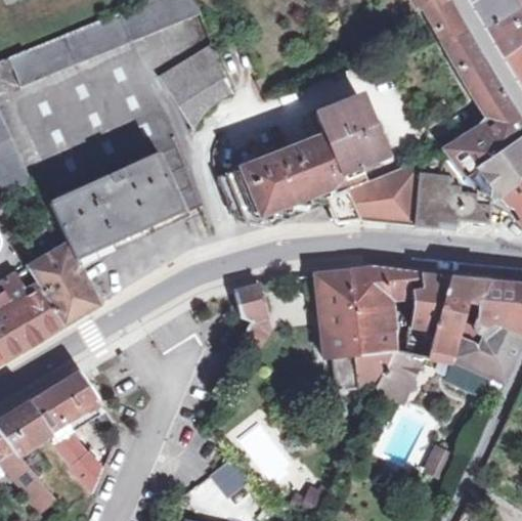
[(9,69),(14,67),(22,83),(202,9),(197,0),(146,0),(3,59),(5,67),(8,66),(9,69)]
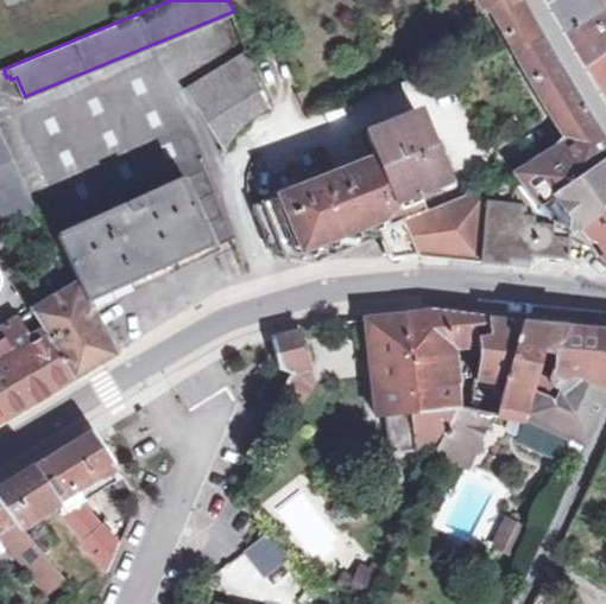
[(491,0),(513,45),(516,50),(569,142),(560,148),(556,145),(517,170),(542,203),(555,221),(573,229),(578,226),(605,205),(605,140),(600,131),(568,76),(543,35),(525,0),(491,0)]
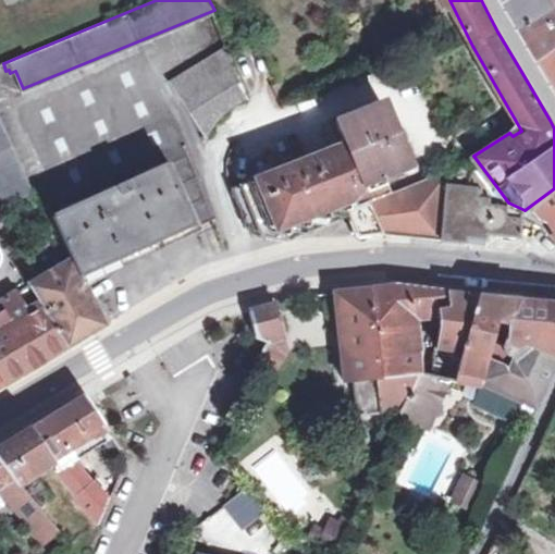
[(509,0),(542,52),(554,73),(554,0),(509,0)]
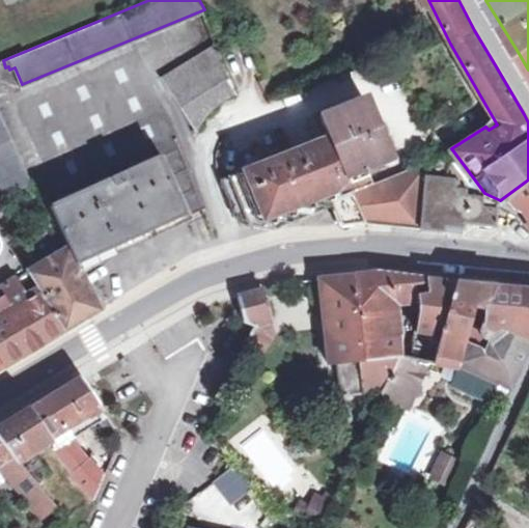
[(203,117),(213,106),(222,100),(229,94),(237,90),(220,50),(164,74),(197,127),(203,117)]
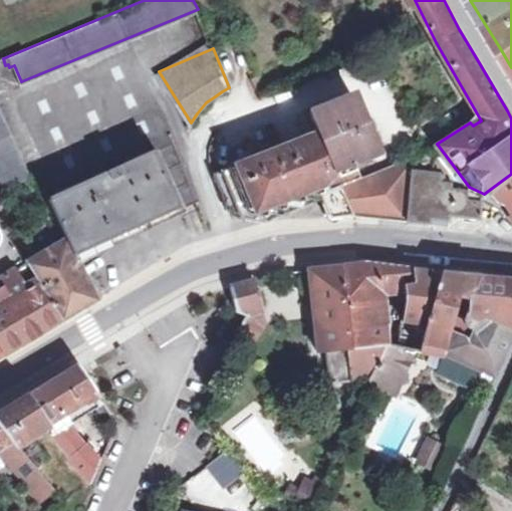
[(339,186),(358,178),(351,163),(384,149),(372,118),(365,122),(353,92),(310,109),(319,131),(216,172),(231,210),(267,215),(269,206),(286,208),(288,198),(304,200),(306,191),(320,191),(322,198),(329,216),(352,215),(339,186)]
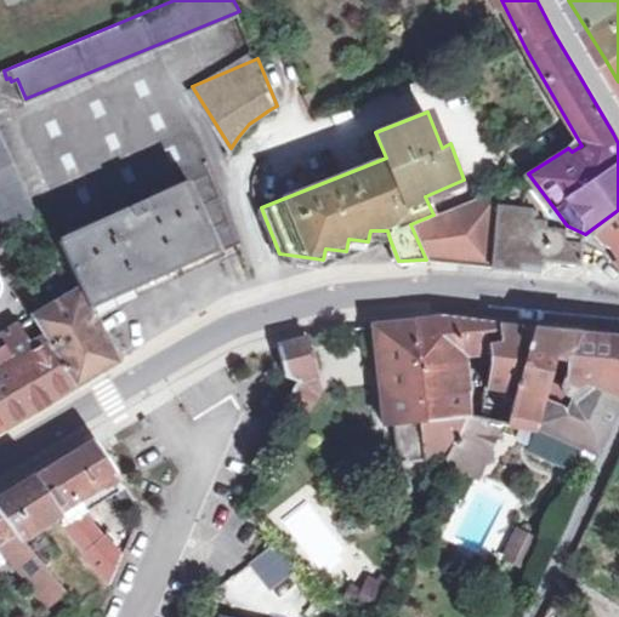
[(0,133),(0,220),(4,227),(35,212),(0,133)]
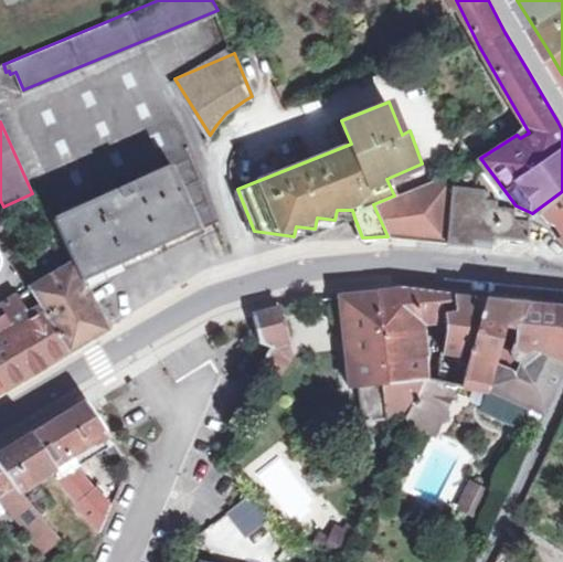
[(53,216),(67,246),(74,261),(85,284),(202,230),(202,229),(220,220),(193,154),(172,163),(53,216)]
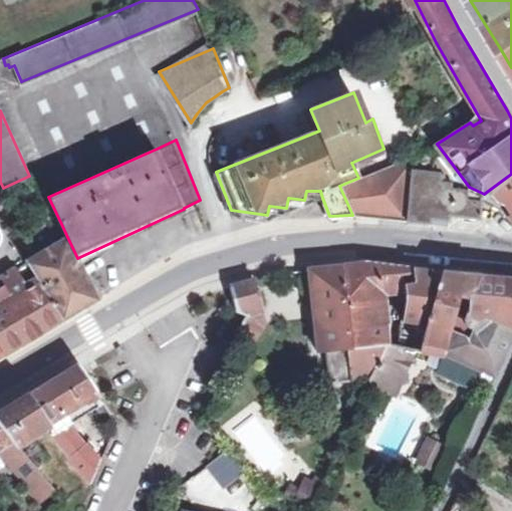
[(358,178),(339,186),(352,215),(430,222),(445,208),(478,212),(479,196),(461,188),(433,147),(424,151),(358,178)]
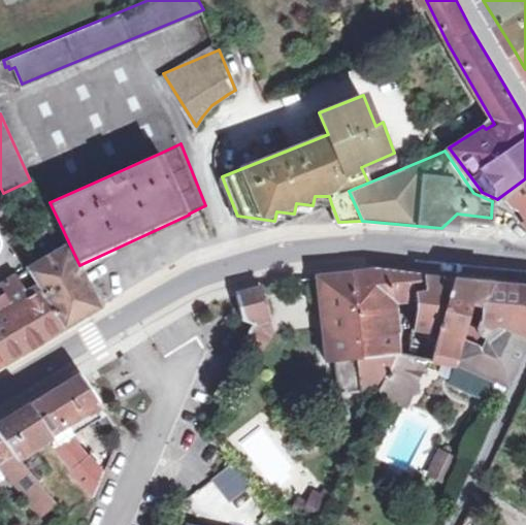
[(525,178),(501,196),(512,207),(522,209),(525,215),(525,178)]
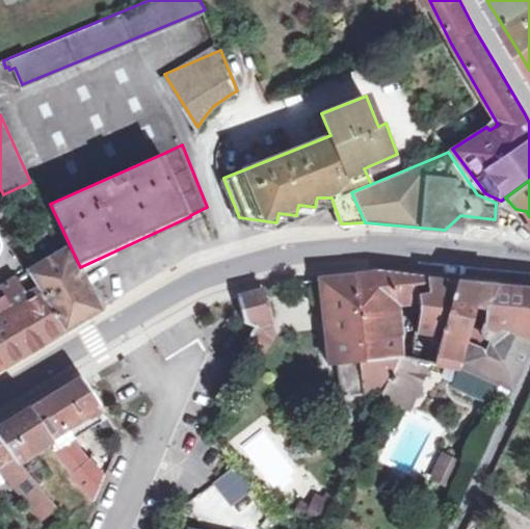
[(0,230),(0,268),(7,265),(10,250),(0,230)]
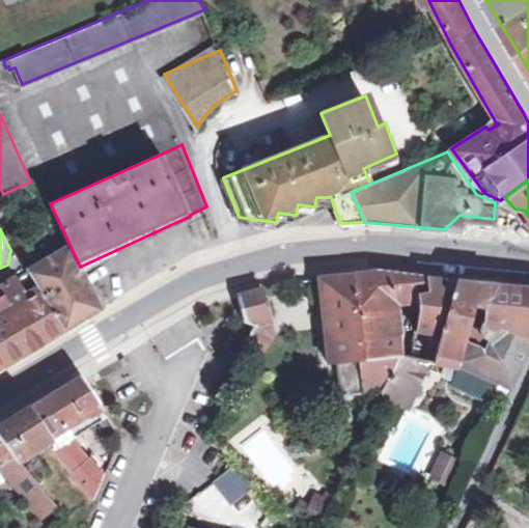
[(30,251),(37,264),(70,245),(63,231),(30,251)]
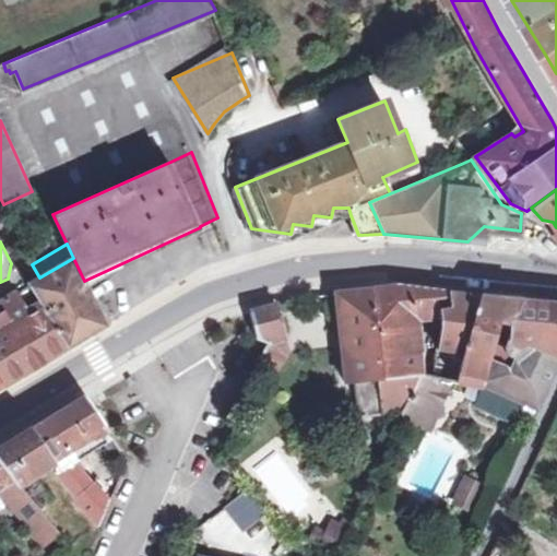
[(73,258),(39,278),(31,283),(47,309),(39,314),(35,308),(30,311),(19,291),(0,302),(0,369),(8,382),(69,345),(104,324),(84,281),(73,258)]
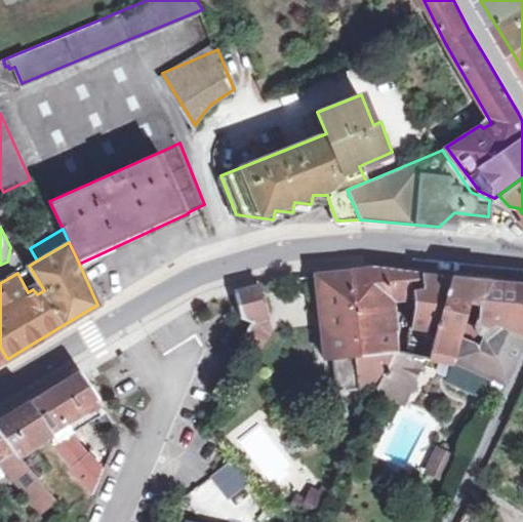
[(478,306),(489,281),(447,277),(412,273),(369,269),(351,271),(317,275),(325,358),(335,358),(338,388),(380,383),(390,363),(397,350),(389,294),(407,290),(408,299),(416,298),(416,305),(414,316),(412,326),(436,330),(430,357),(447,361),(455,359),(460,335),(464,320),(468,299),(478,306)]
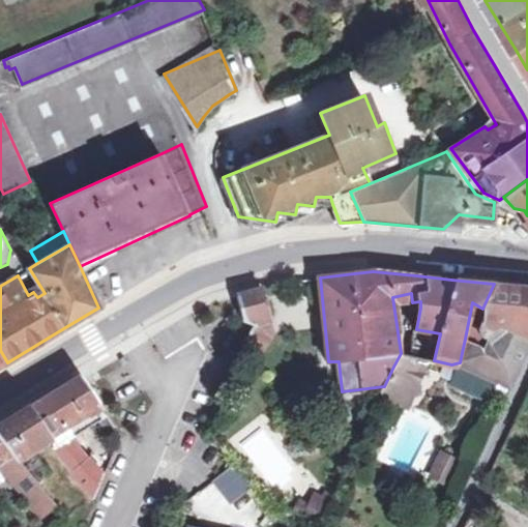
[(465,339),(460,362),(509,384),(527,344),(527,287),(494,284),(482,309),(486,313),(484,315),(482,321),(484,324),(487,326),(486,331),(492,333),(486,348),(465,339)]
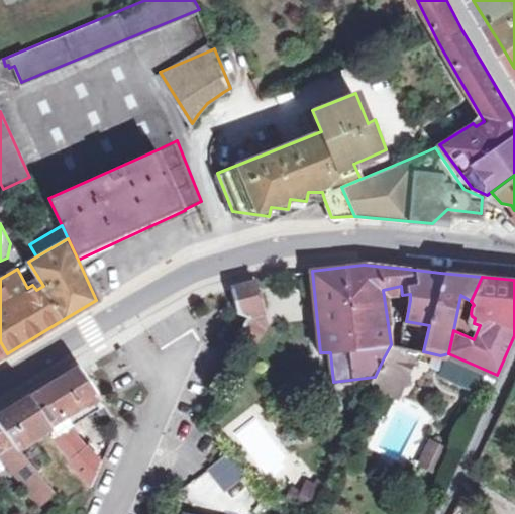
[(252,345),(269,327),(258,312),(264,306),(258,281),(231,288),(238,310),(249,316),(239,339),(252,345)]
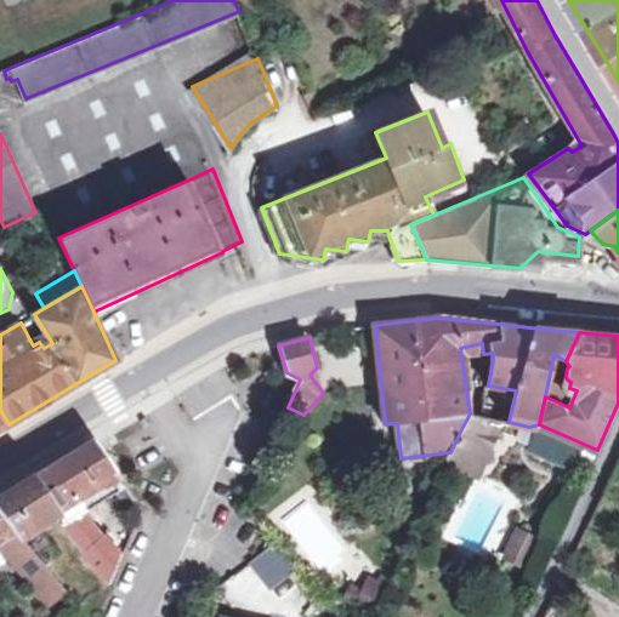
[(488,386),(490,373),(482,375),(481,382),(488,386)]
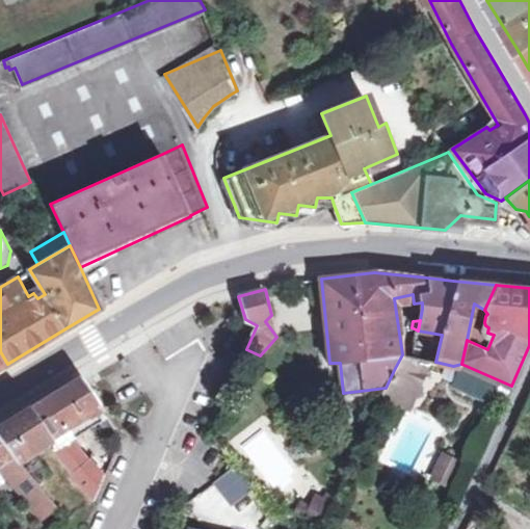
[(470,324),(467,340),(487,349),(494,335),(487,333),(470,324)]
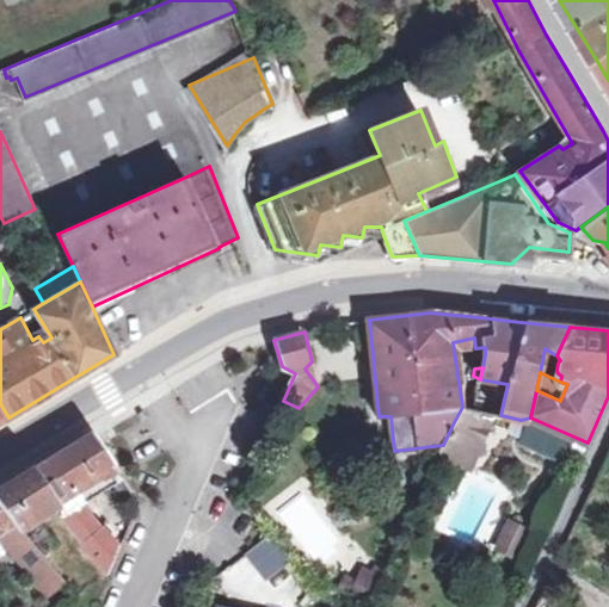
[(474,409),(491,413),(500,415),(508,384),(480,379),(474,409)]
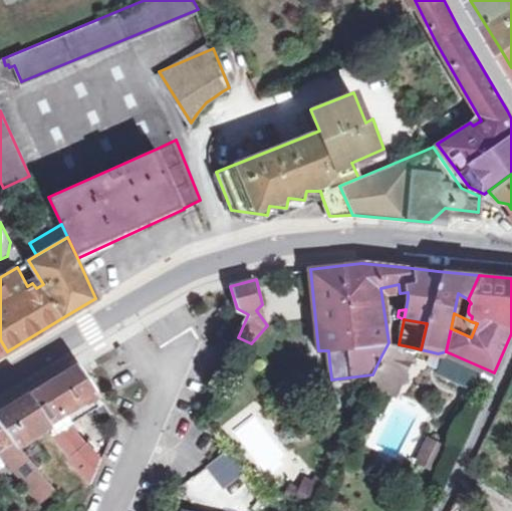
[(381,355),(372,374),(370,380),(394,392),(413,347),(399,344),(389,342),(381,355)]
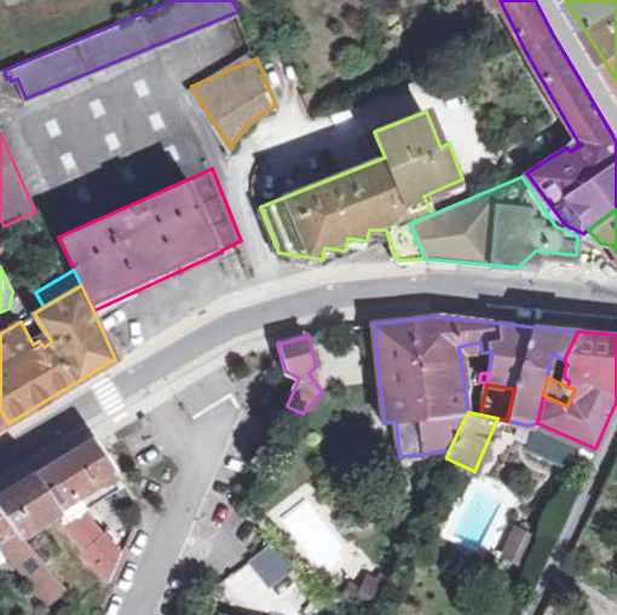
[(588,463),(595,448),(537,423),(534,434),(534,452),(568,466),(583,460),(588,463)]
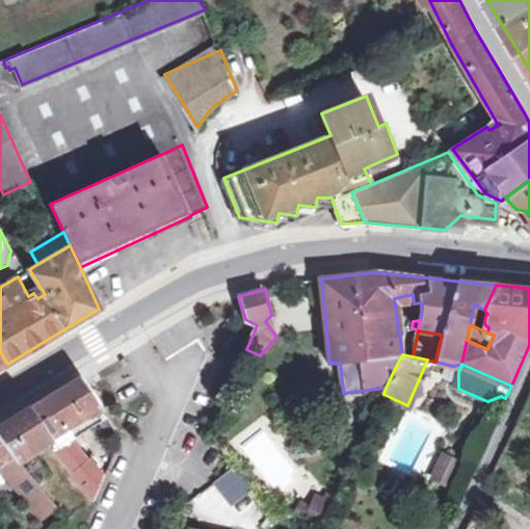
[(47,448),(52,445),(48,435),(53,432),(57,439),(67,433),(72,430),(69,425),(91,412),(122,444),(127,434),(121,428),(100,406),(83,377),(32,407),(0,426),(0,466),(15,457),(18,461),(24,457),(21,453),(43,441),(45,445),(47,448)]
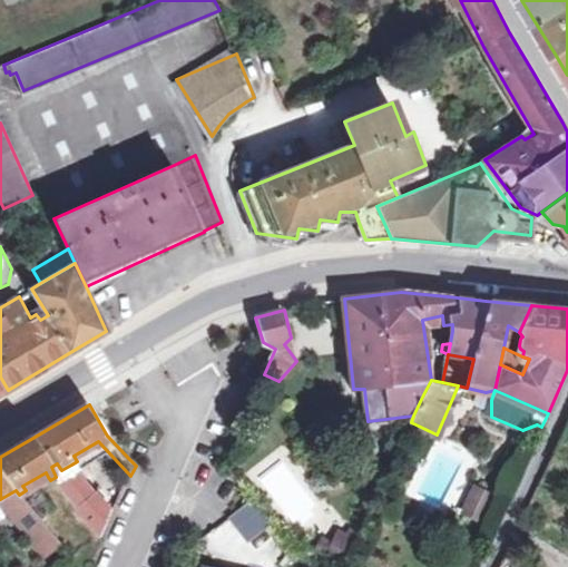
[(567,430),(565,428),(557,445),(567,451),(567,430)]
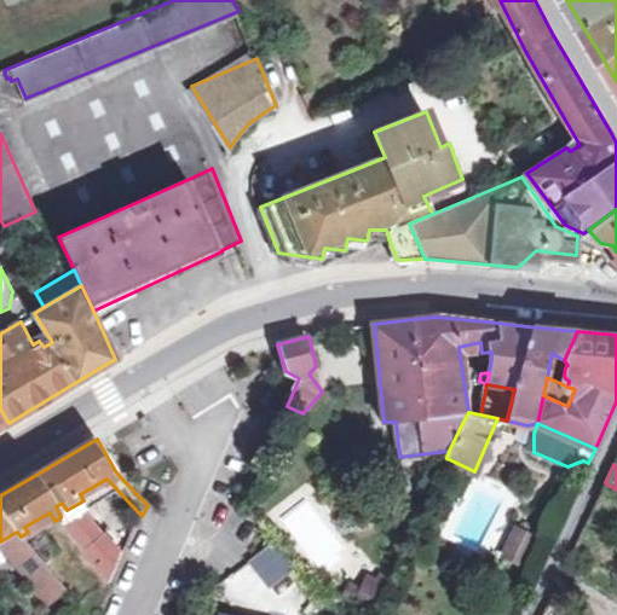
[(56,506),(61,517),(70,529),(90,516),(78,504),(67,510),(62,503),(56,506)]
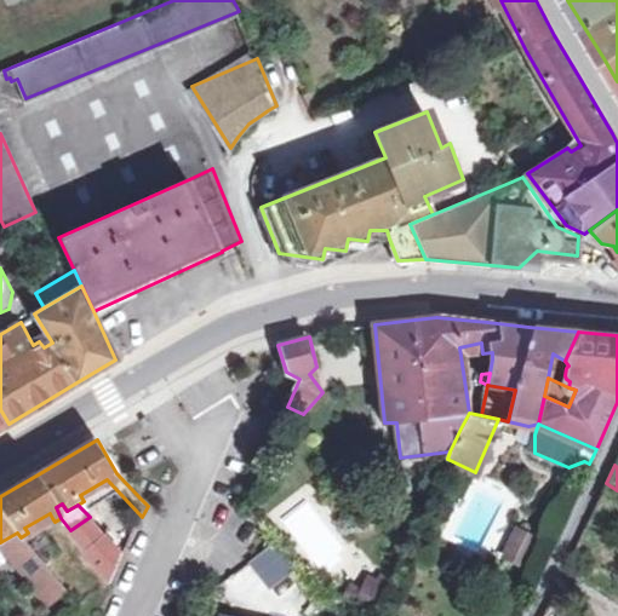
[(90,517),(70,530),(114,577),(125,554),(90,517)]
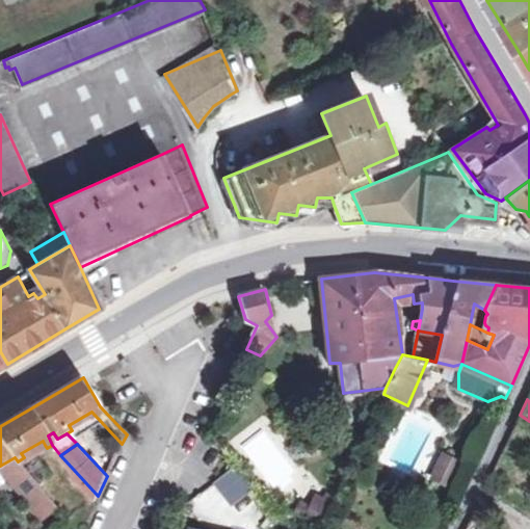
[(438,449),(428,480),(445,484),(453,453),(438,449)]
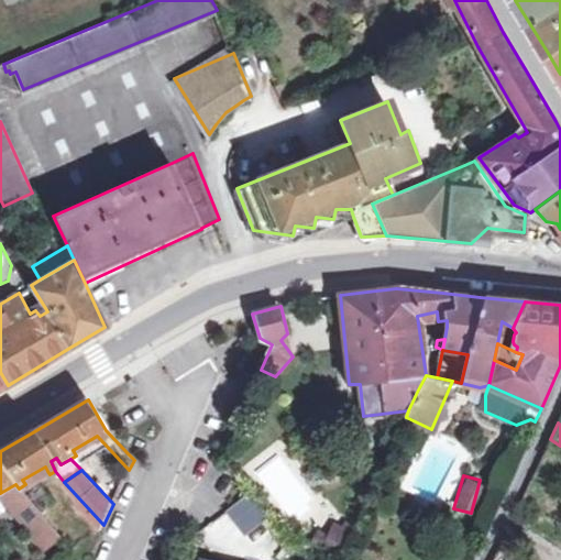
[(26,497),(40,513),(54,502),(37,483),(22,493),(26,497)]
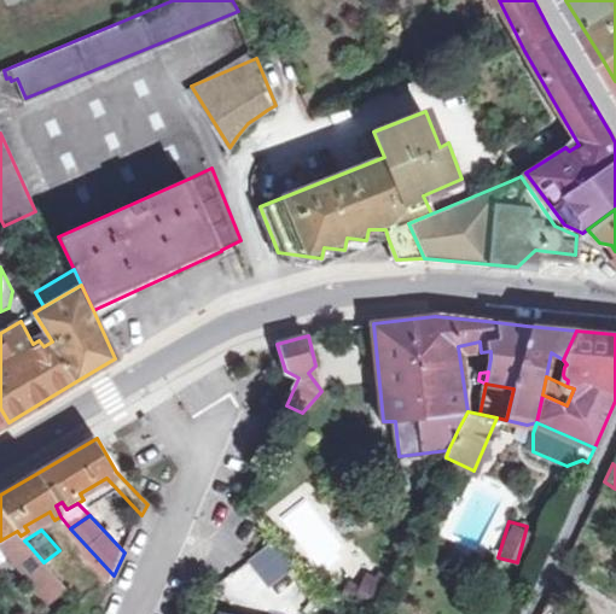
[(24,541),(21,536),(17,531),(0,541),(0,542),(15,557),(29,545),(24,541)]
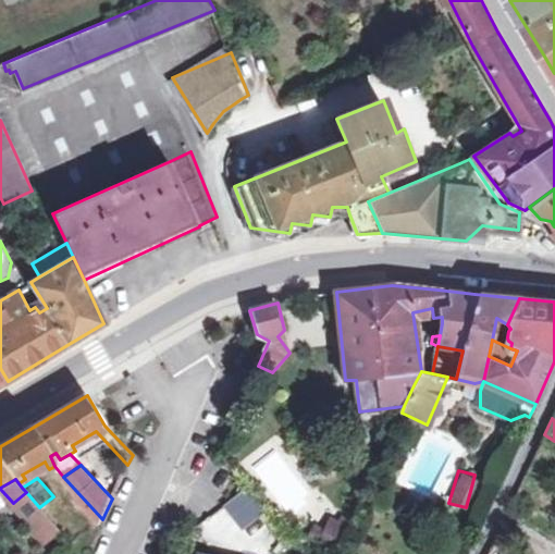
[(242,485),(222,502),(241,526),(261,509),(242,485)]
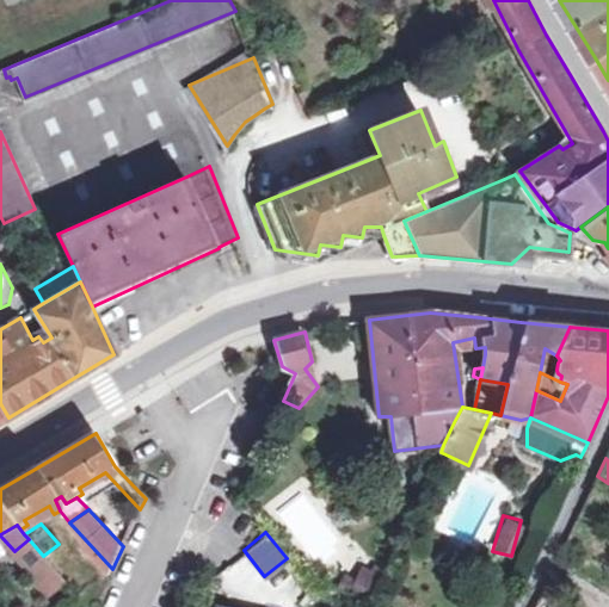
[(43,556),(29,539),(14,551),(38,578),(53,567),(43,556)]
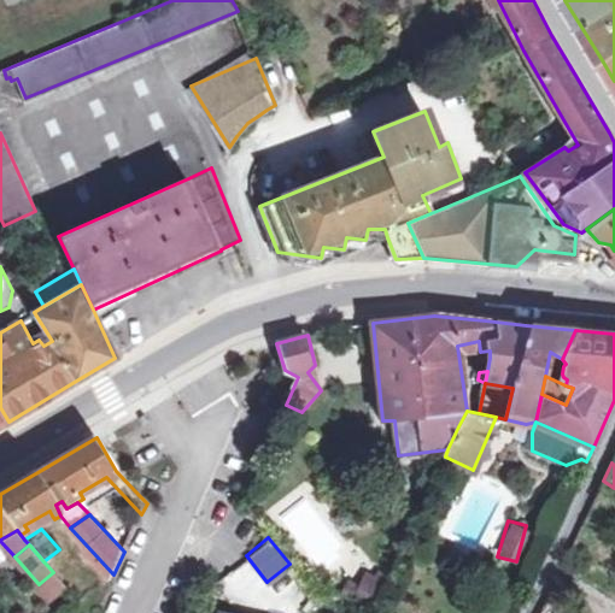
[(358,565),(349,591),(369,599),(378,572),(358,565)]
